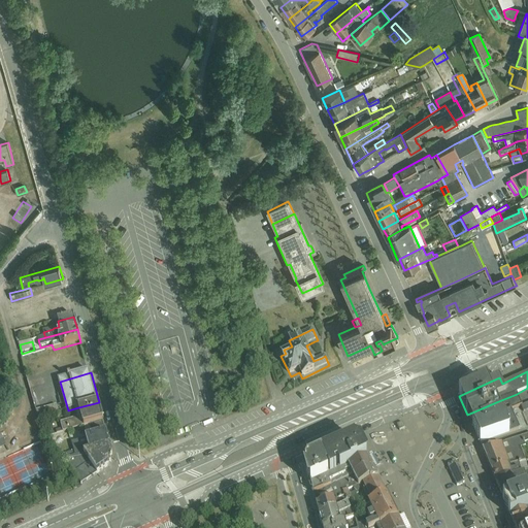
[(496,402),(467,415),(473,427),(501,415),(499,410),(508,406),(510,410),(512,410),(522,405),(517,394),(496,402)]
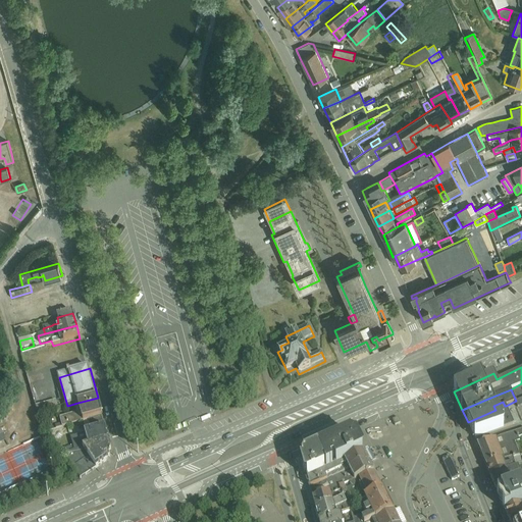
[(103,416),(98,398),(77,403),(83,421),(103,416)]
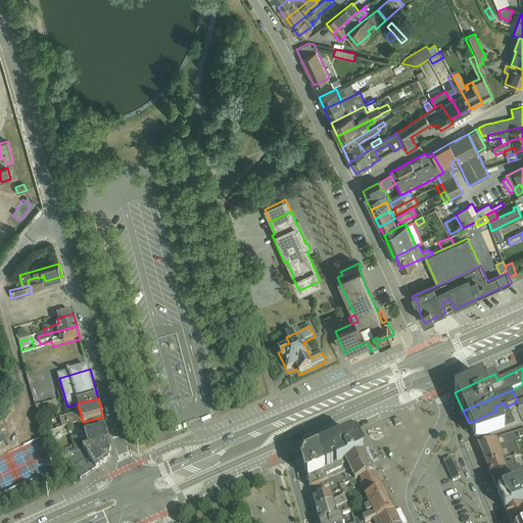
[(56,402),(36,409),(38,416),(58,410),(56,402)]
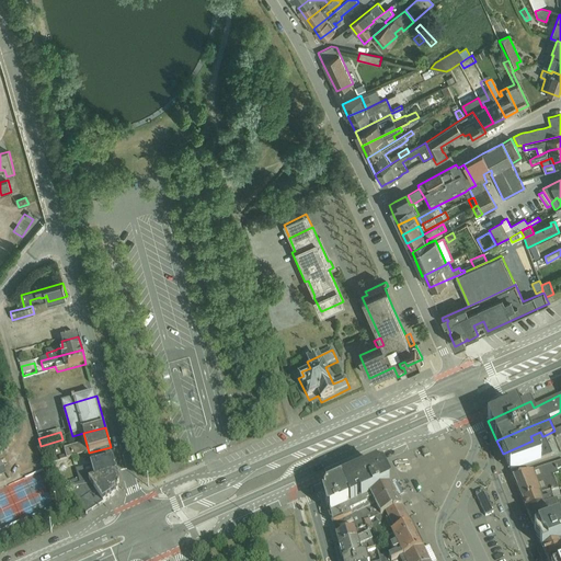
[(533,441),(503,454),(511,471),(552,456),(544,436),(542,436),(533,441)]
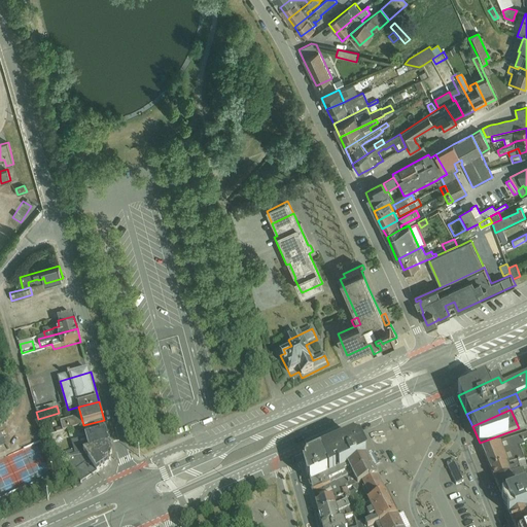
[(61,421),(62,428),(82,425),(81,418),(61,421)]
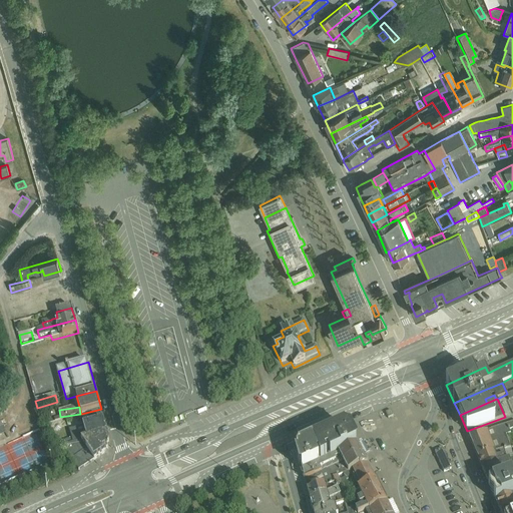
[(90,426),(70,432),(72,440),(73,445),(107,436),(100,410),(87,414),(90,426)]
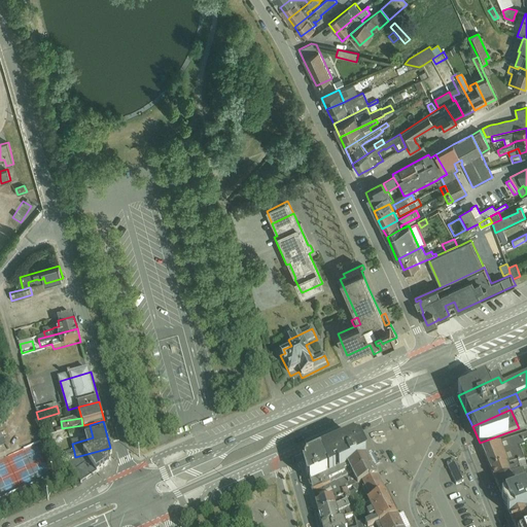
[(526,434),(483,451),(487,459),(491,471),(508,463),(524,459),(520,448),(525,447),(524,443),(526,442),(526,434)]
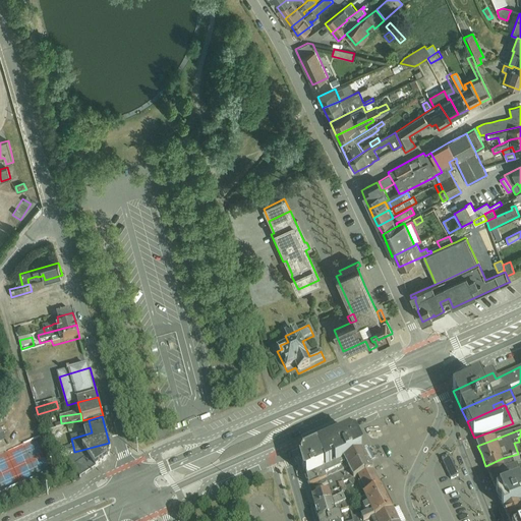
[(327,448),(319,451),(326,469),(362,453),(354,439),(354,438),(351,437),(327,448)]
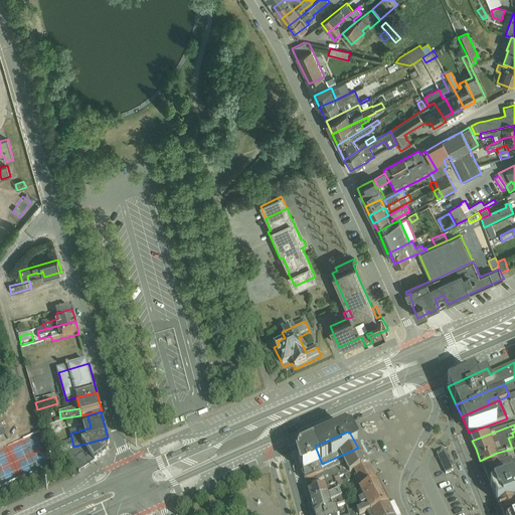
[(71,447),(63,450),(67,456),(79,475),(96,464),(101,460),(106,457),(109,453),(110,449),(110,448),(110,443),(108,438),(73,447),(71,447)]
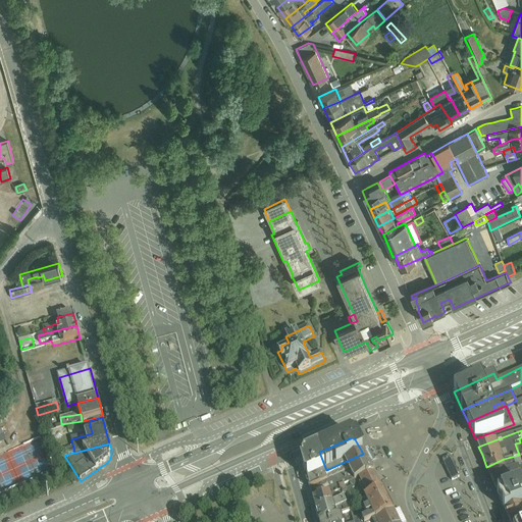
[(308,460),(303,463),(307,479),(326,470),(319,452),(313,455),(307,458),(308,460)]
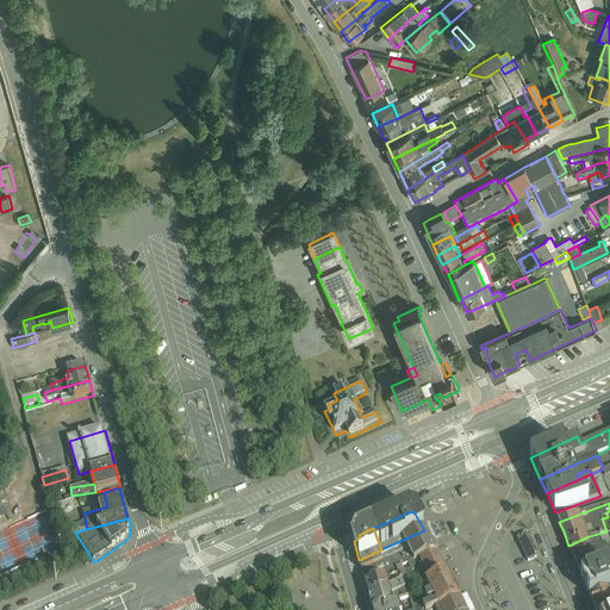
[(429,528),(424,530),(430,542),(436,539),(429,528)]
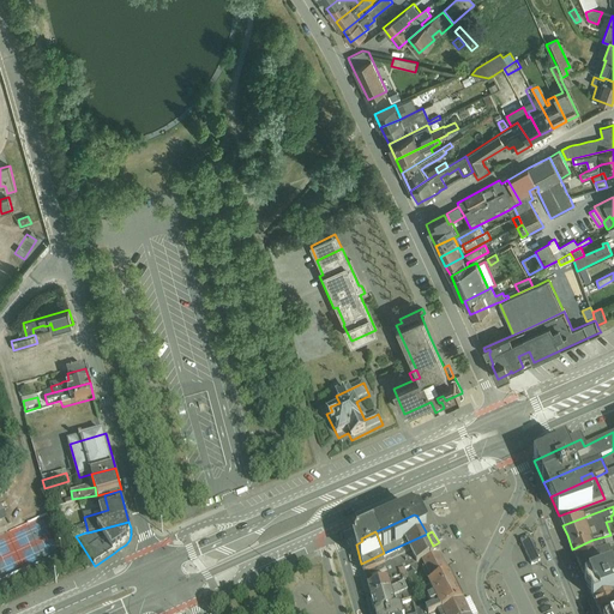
[(384,553),(361,564),(365,575),(433,546),(427,534),(384,553)]
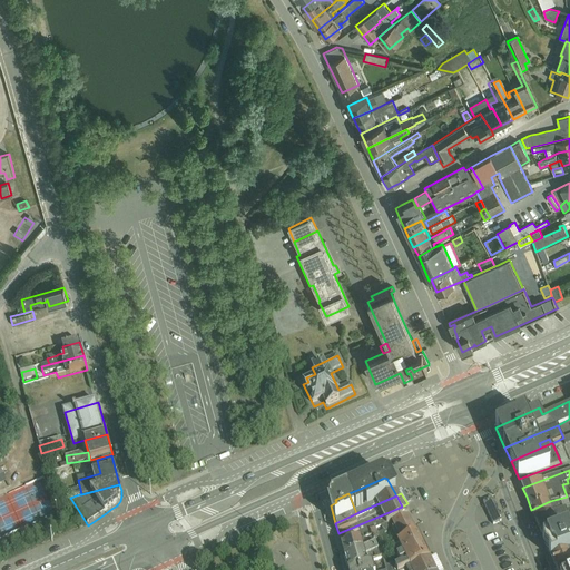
[(550,501),(531,510),(536,521),(567,511),(569,509),(569,505),(567,497),(550,501)]
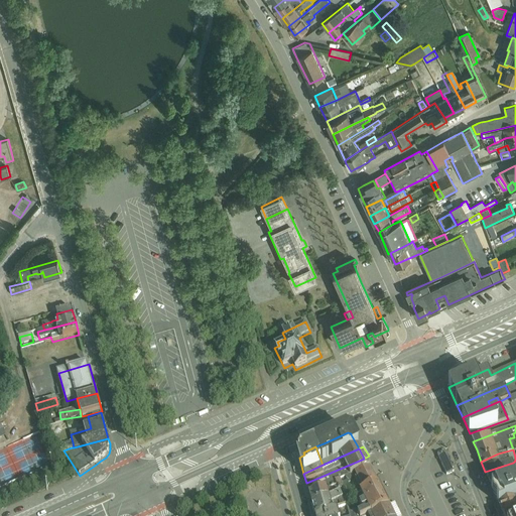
[(445,453),(437,456),(446,476),(455,472),(445,453)]
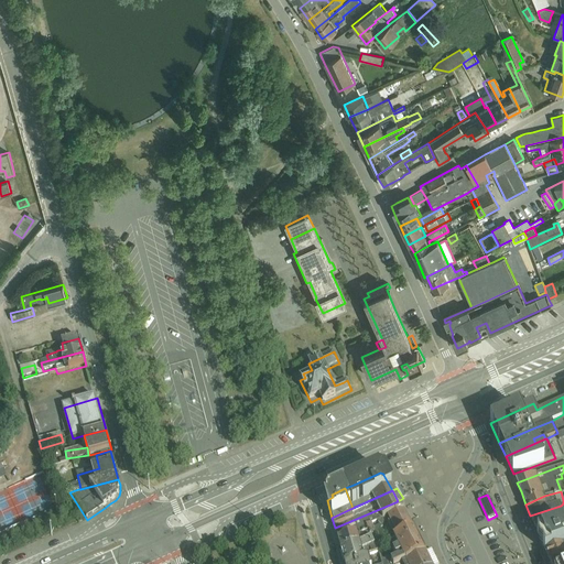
[(398,501),(335,528),(336,531),(338,541),(360,532),(361,535),(368,532),(366,527),(371,524),(377,522),(382,521),(404,512),(398,501)]
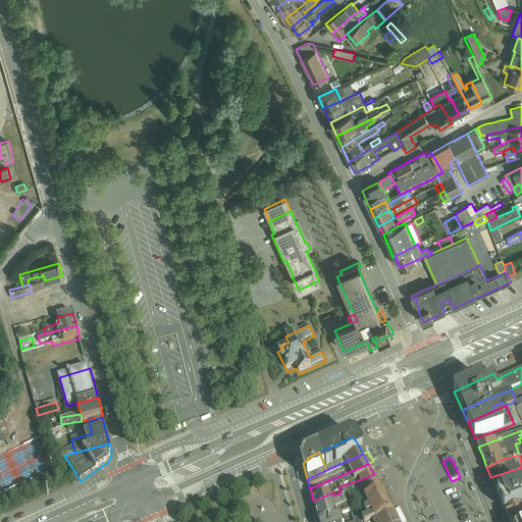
[(521,466),(519,468),(490,477),(498,492),(521,483),(521,466)]
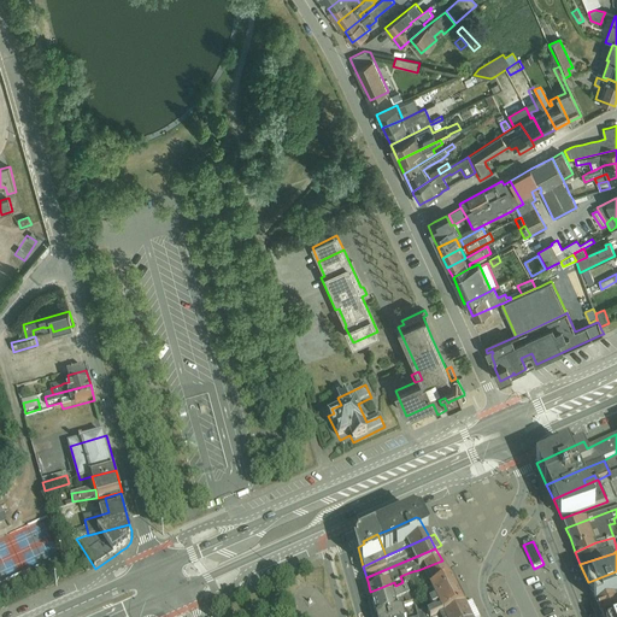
[(406,574),(400,576),(403,582),(409,580),(411,586),(446,569),(442,560),(418,570),(412,571),(415,576),(409,579),(406,574)]
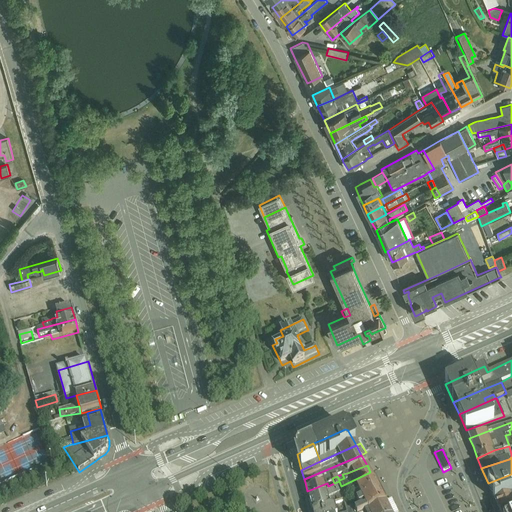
[(344,491),(339,493),(341,498),(352,492),(375,481),(370,472),(341,486),(344,491)]
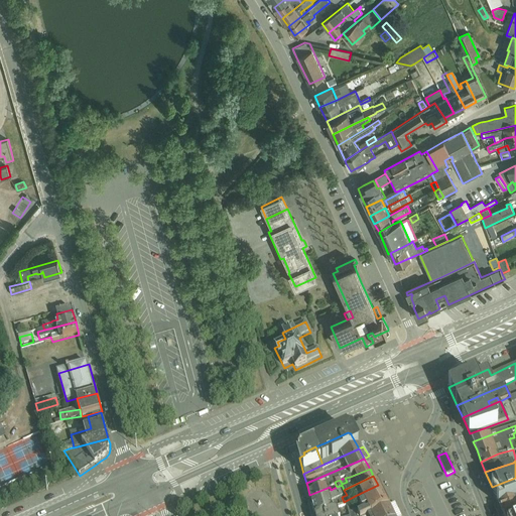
[(515,478),(492,487),(499,505),(515,499),(515,478)]
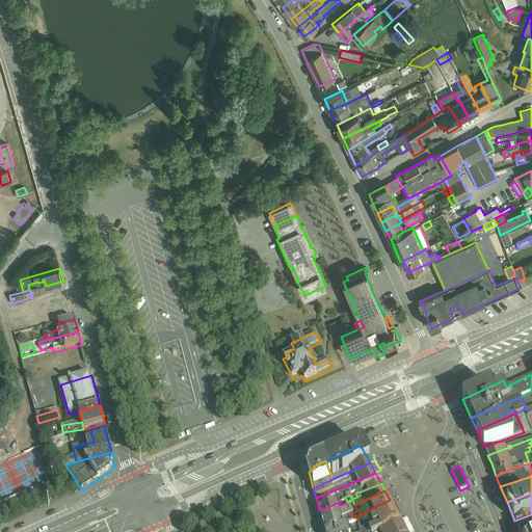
[(392,497),(399,512),(405,509),(398,494),(392,497)]
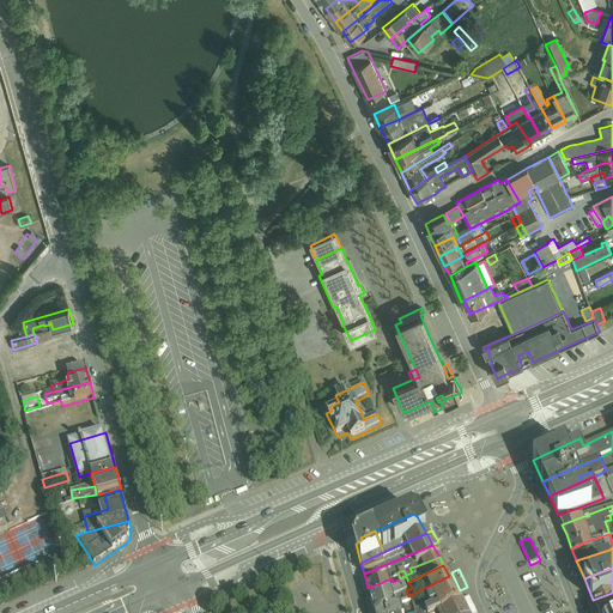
[(413,605),(413,607),(413,612),(437,612),(462,602),(449,576),(422,589),(425,596),(414,601),(413,605)]
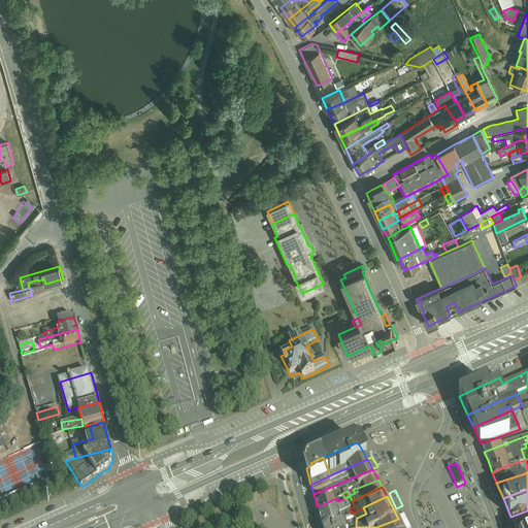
[(337,498),(317,506),(320,517),(341,506),(338,501),(337,498)]
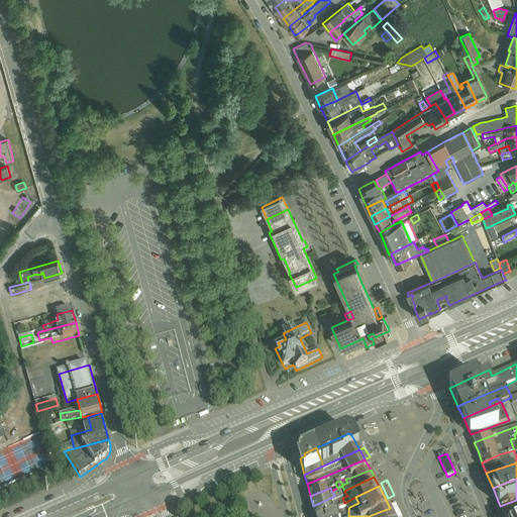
[(334,496),(313,506),(316,516),(326,514),(333,512),(337,511),(341,510),(346,508),(344,503),(342,498),(340,493),(334,496)]
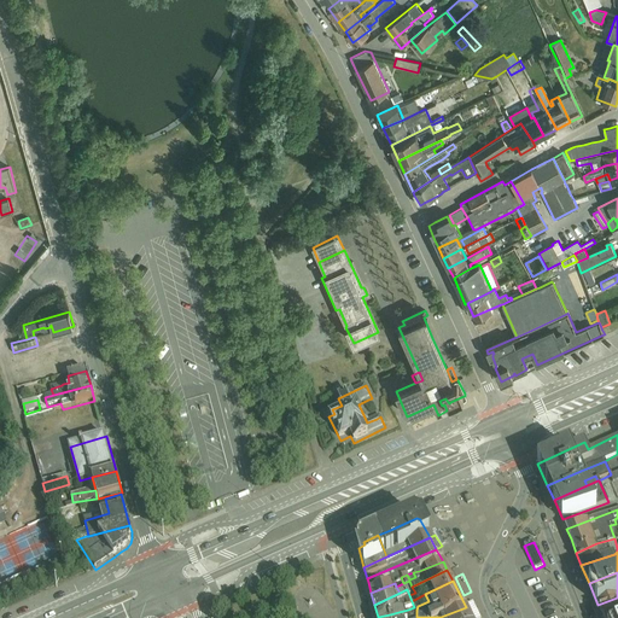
[(617,598),(598,605),(602,617),(617,610),(617,598)]
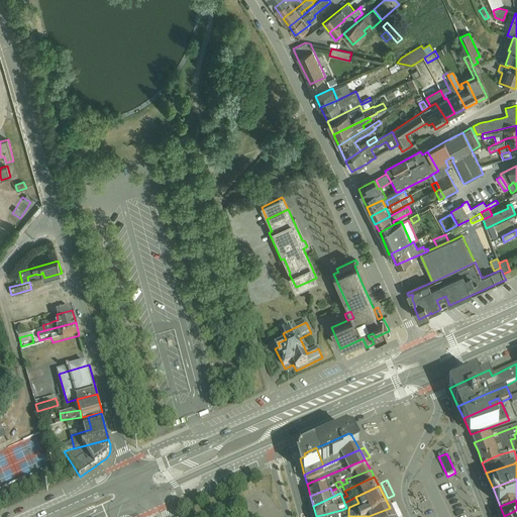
[(395,505),(390,508),(394,516),(401,516),(399,513),(395,505)]
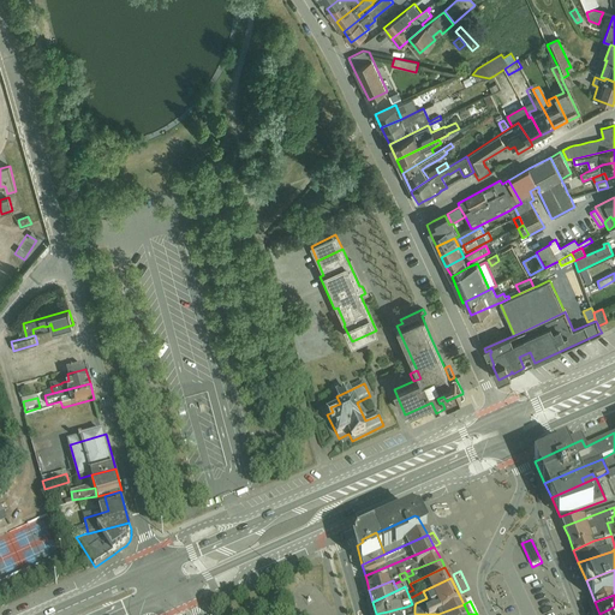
[(593,602),(580,608),(584,614),(596,614),(599,614),(593,602)]
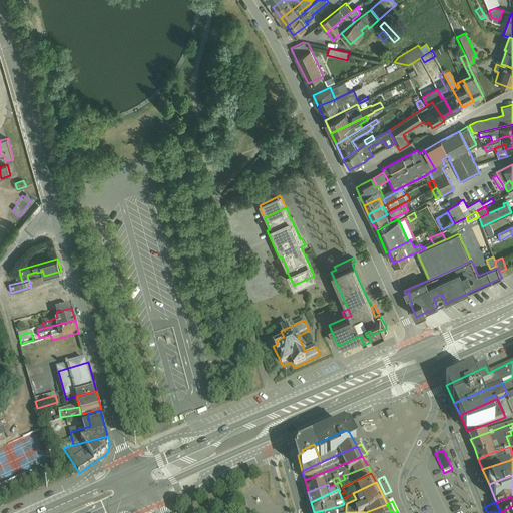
[(391,512),(387,504),(366,512),(391,512)]
